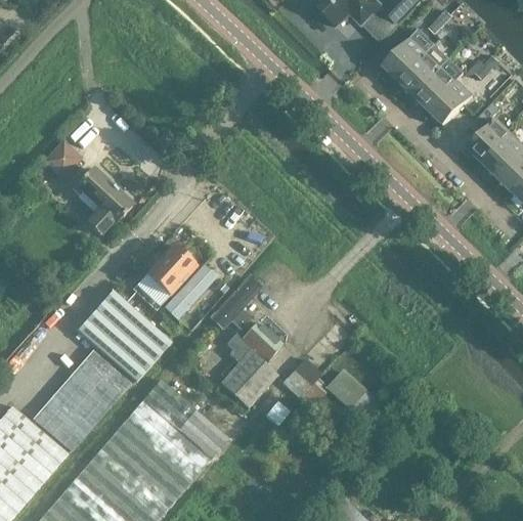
[(318,0),(315,4),(337,26),(351,12),(362,24),(381,5),(376,0),(318,0)]
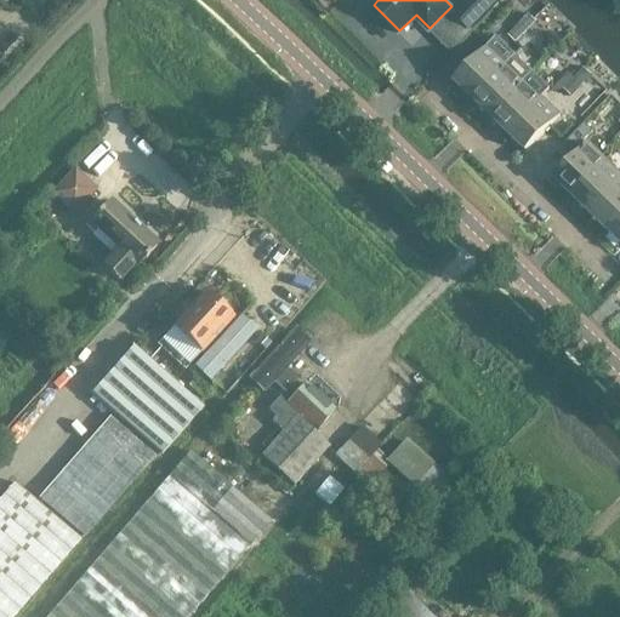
[(489,5),(484,0),(470,0),(456,13),(468,26),(489,5)]
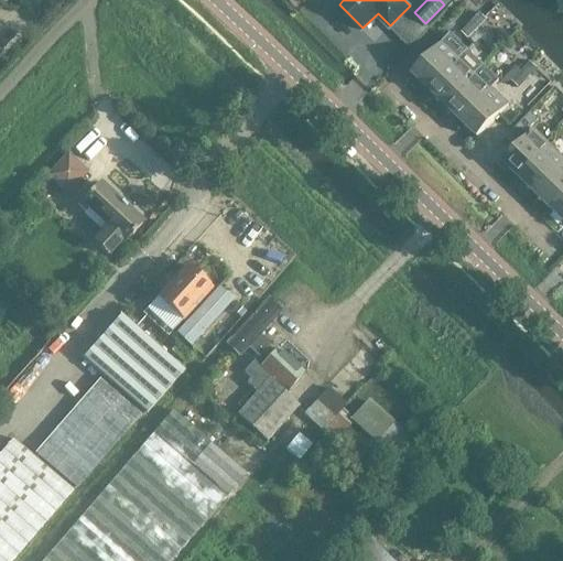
[(468,34),(478,25),(487,17),(480,10),(463,29),(468,34)]
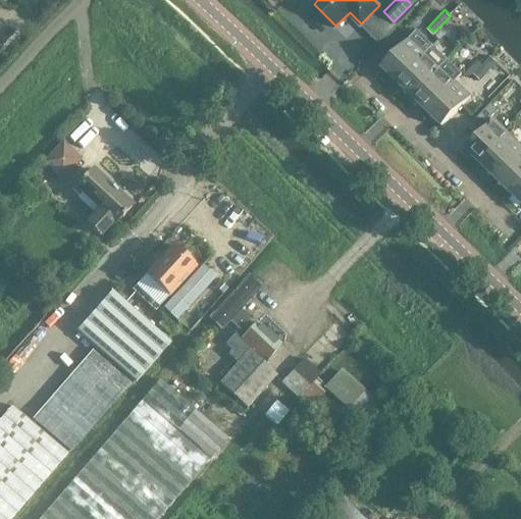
[(440,40),(450,31),(443,23),(433,32),(440,40)]
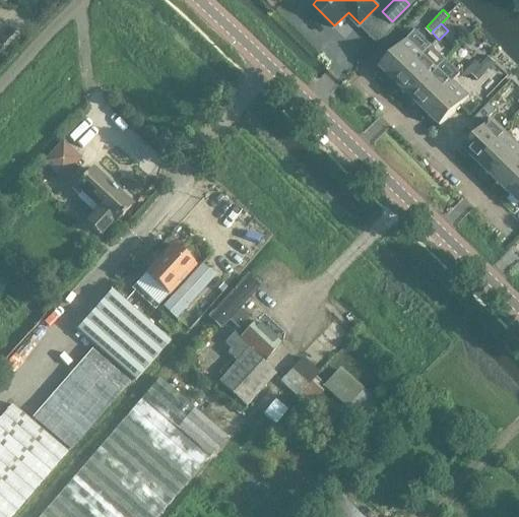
[(395,80),(424,50),(409,36),(380,65),(395,80)]
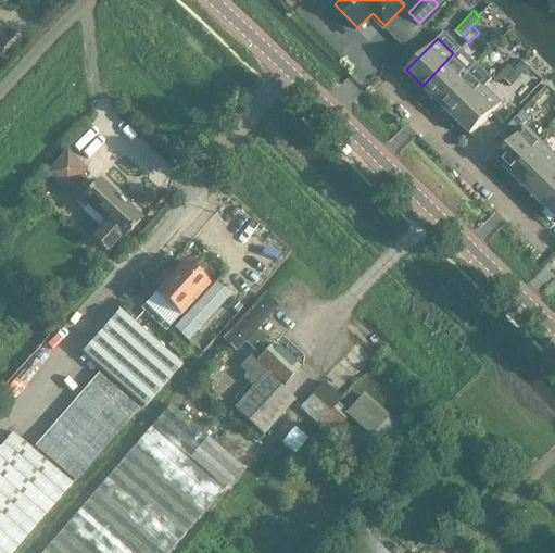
[(439,101),(469,70),(453,53),(423,86),(439,101)]
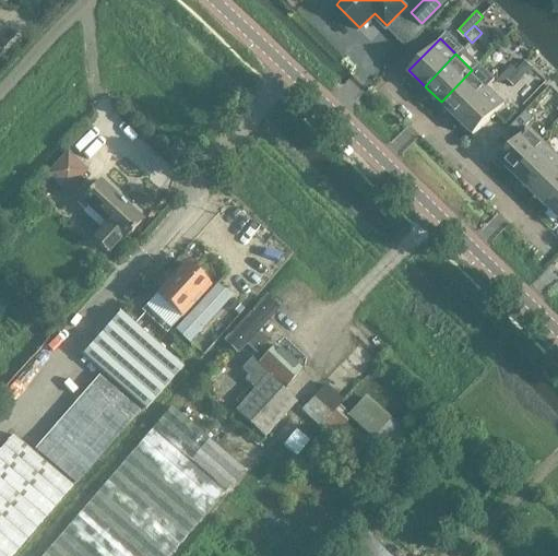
[(514,83),(533,64),(526,58),(508,78),(514,83)]
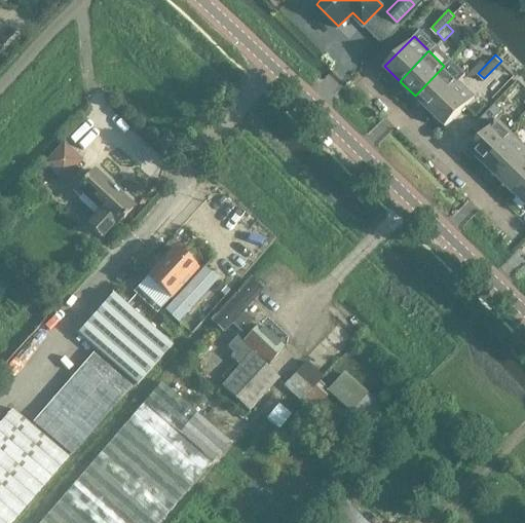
[(430,111),(459,80),(444,66),(415,96),(430,111)]
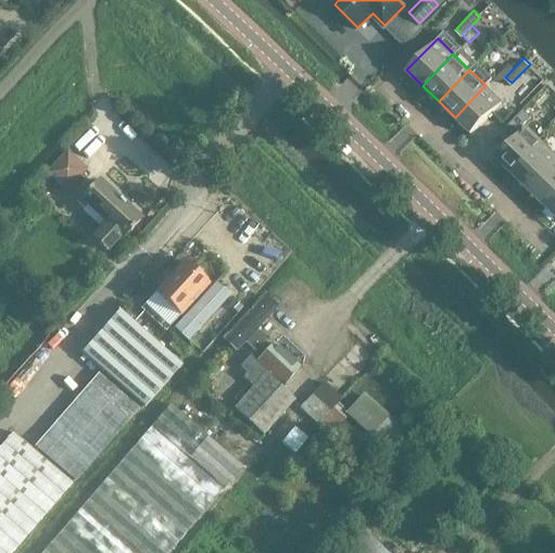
[(471,133),(502,101),(486,85),(455,117),(471,133)]
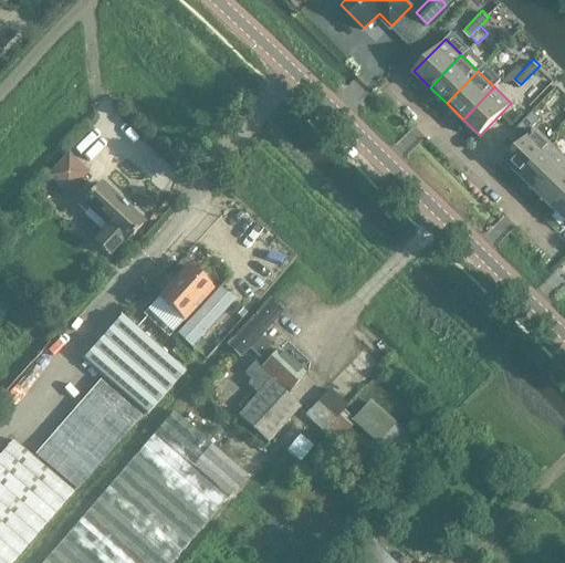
[(561,124),(564,120),(564,106),(555,117),(561,124)]
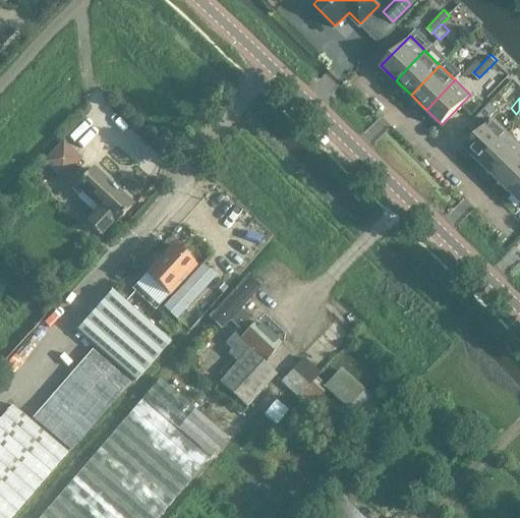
[(479,162),(509,131),(494,117),(464,147),(479,162)]
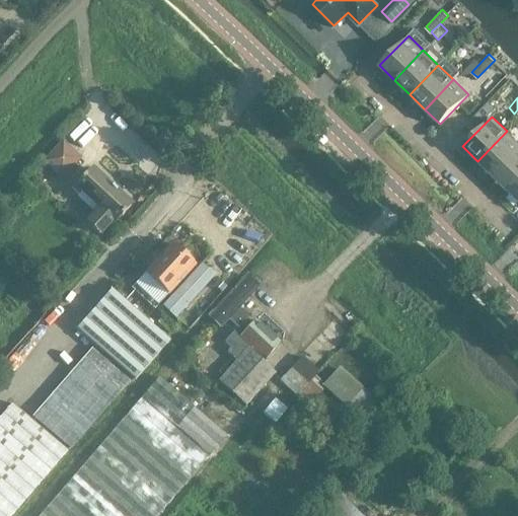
[(493,175),(517,149),(517,142),(507,131),(477,161),(493,175)]
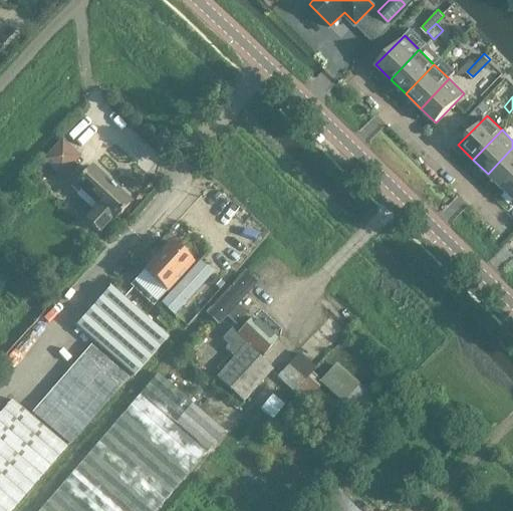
[(61,174),(79,154),(62,138),(43,158),(61,174)]
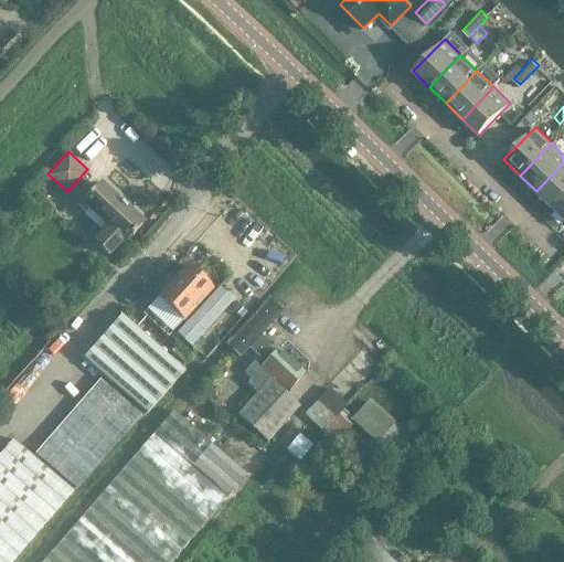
[(553,208),(563,195),(563,162),(536,191),(553,208)]
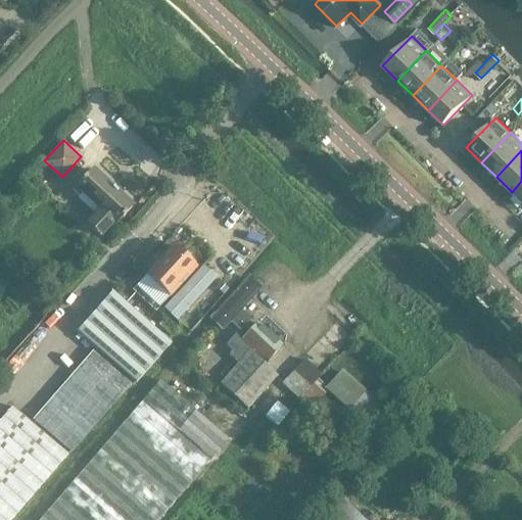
[(133,204),(93,168),(85,177),(84,176),(81,179),(82,180),(74,188),(80,193),(82,191),(101,208),(88,223),(100,234),(111,223),(113,225),(122,217),(125,214),(125,213),(133,204)]
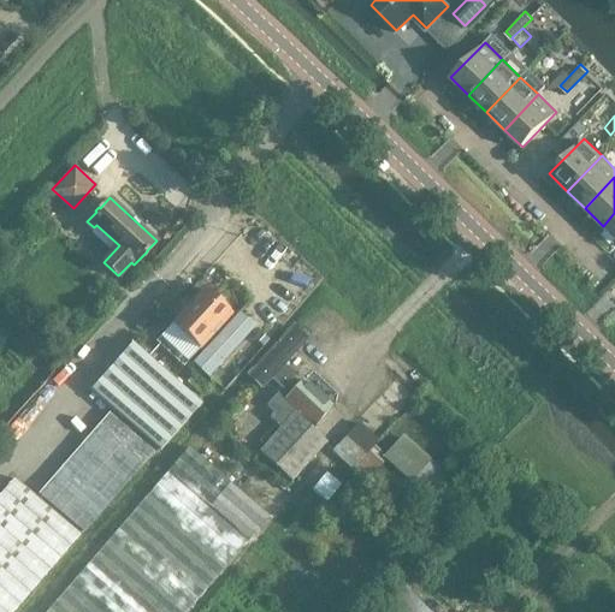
[(614,213),(603,226),(614,237),(614,213)]
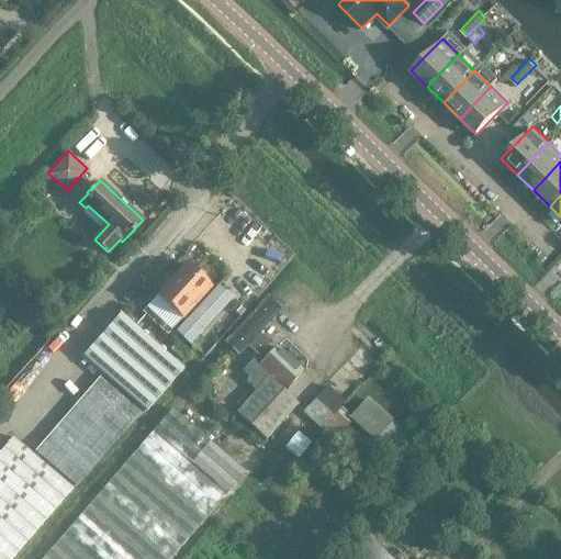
[(181,316),(211,284),(187,261),(157,294),(181,316)]
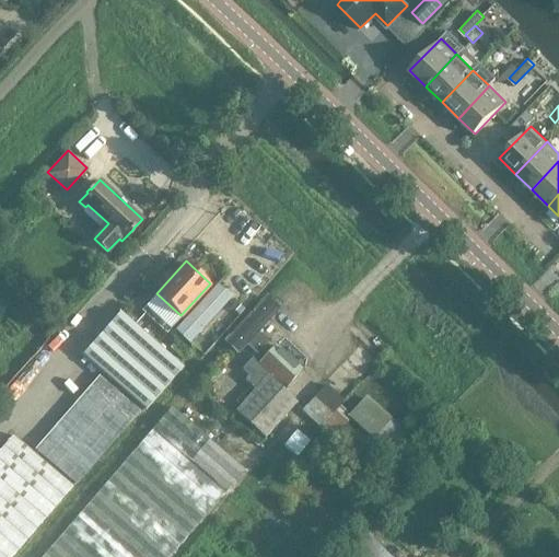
[(187,339),(230,292),(219,281),(176,328),(187,339)]
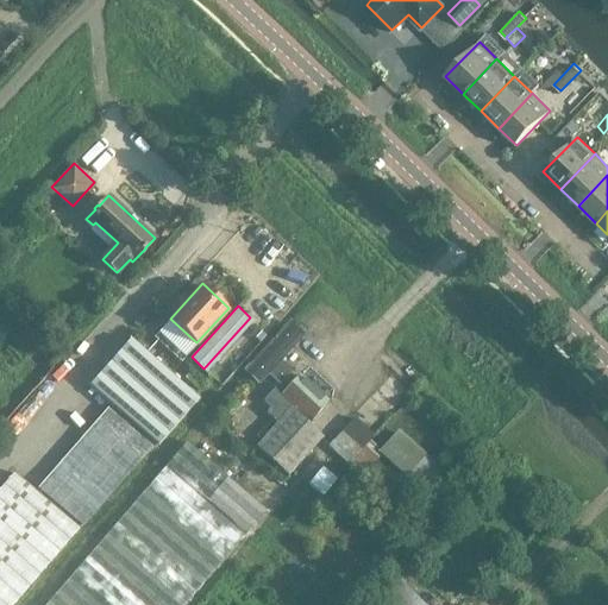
[(282,358),(305,334),(288,319),(243,367),(259,383),(270,371),(281,382),(293,367),(282,358)]
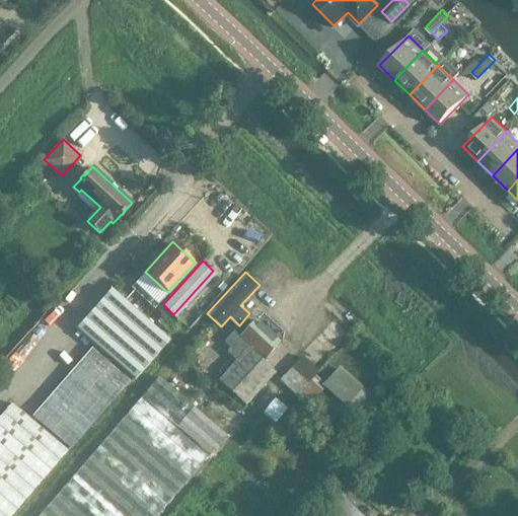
[(170,339),(113,287),(77,326),(135,378),(170,339)]
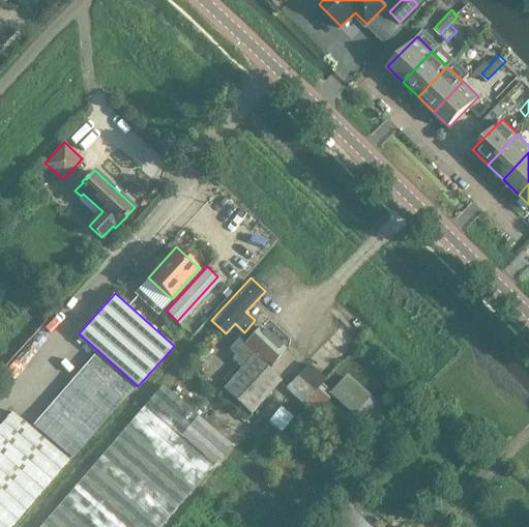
[(281,379),(253,353),(255,352),(269,366),(286,347),(261,325),(247,341),(241,335),(230,347),(236,352),(233,356),(242,366),(224,386),(252,411),(281,379)]
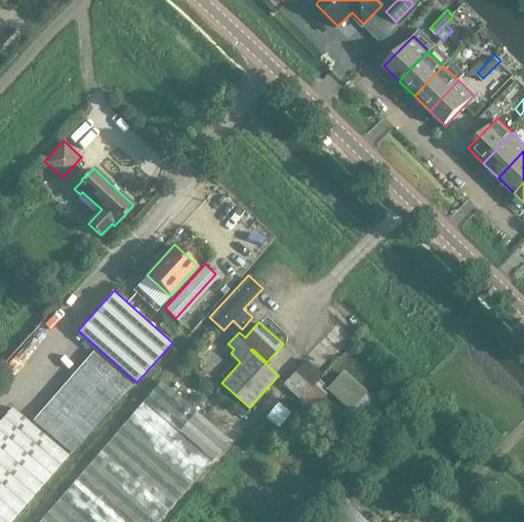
[(74,454),(134,386),(96,352),(36,420),(74,454)]
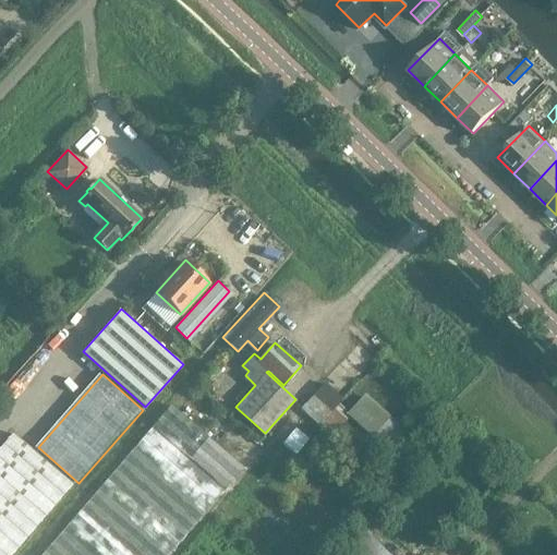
[(339,401),(343,397),(325,379),(300,407),(318,424),(321,422),(339,401)]
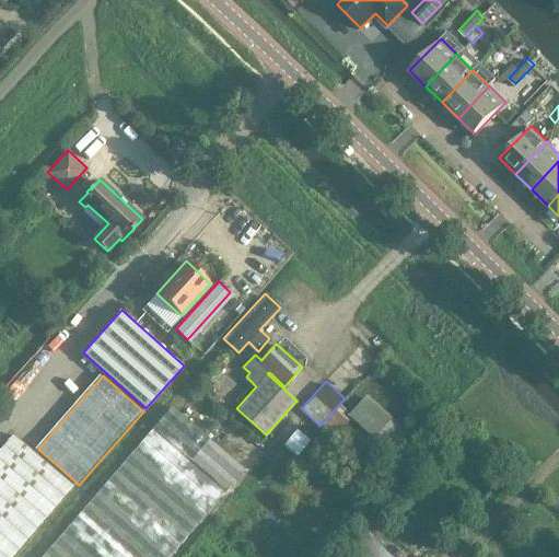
[(408,431),(367,393),(349,412),(340,403),(322,424),(334,436),(350,417),(372,436),(360,449),(376,464),(388,451),(389,452),(408,431)]
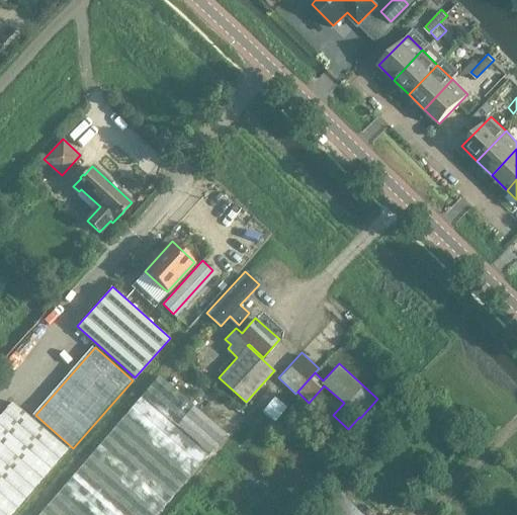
[(155,514),(227,432),(159,374),(37,514),(155,514)]
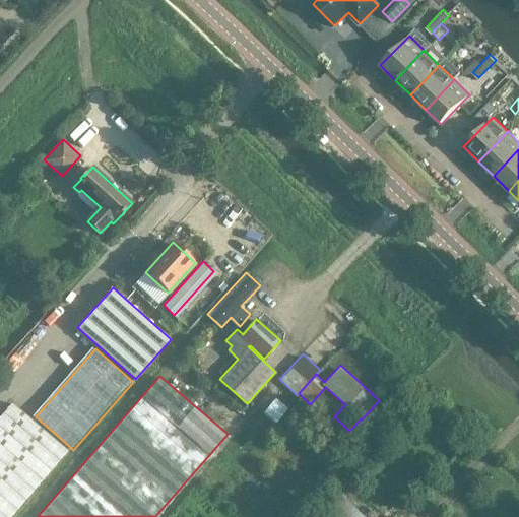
[(0,516),(25,516),(80,455),(0,387),(0,516)]
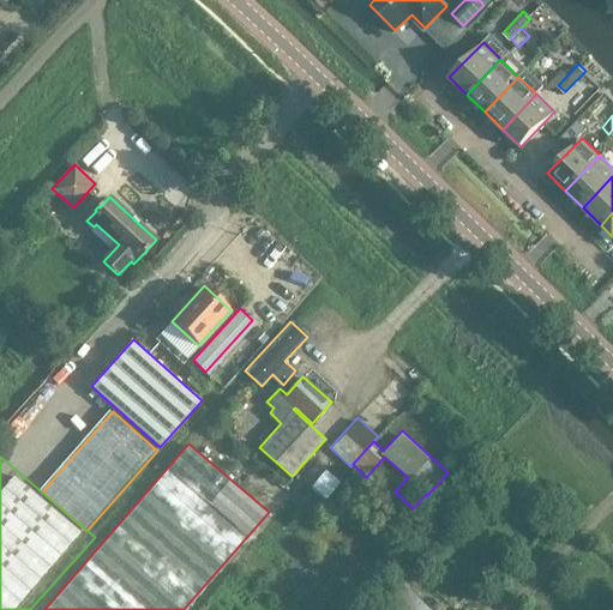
[(317,497),(329,484),(319,475),(307,488),(317,497)]
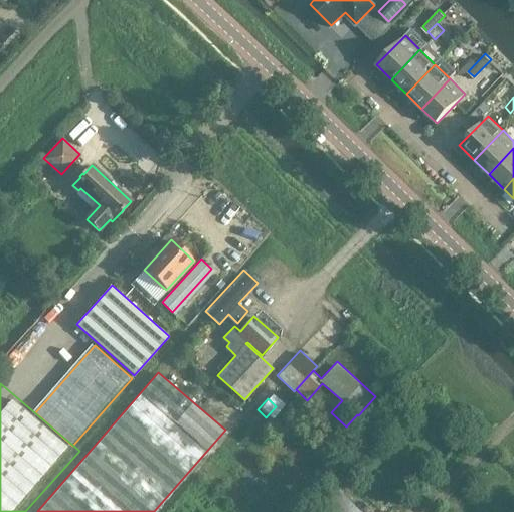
[(363,511),(337,488),(327,499),(325,498),(315,509),(318,511),(363,511)]
